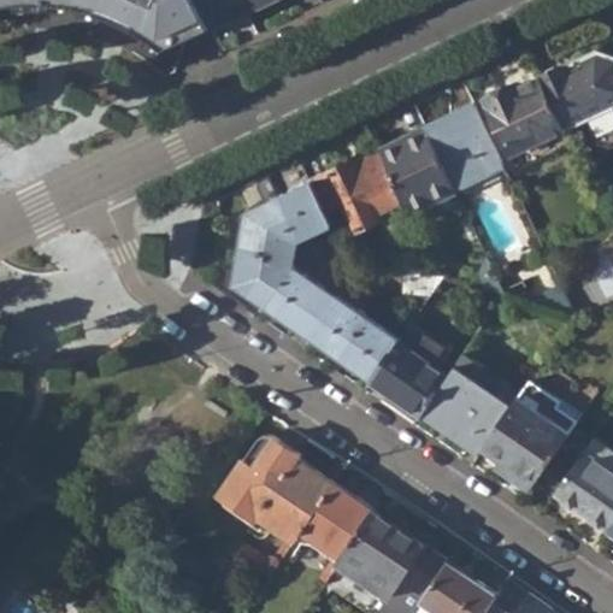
[(183,42),(208,30),(194,0),(0,0),(0,6),(28,4),(65,7),(100,16),(133,31),(161,52),(183,42)]
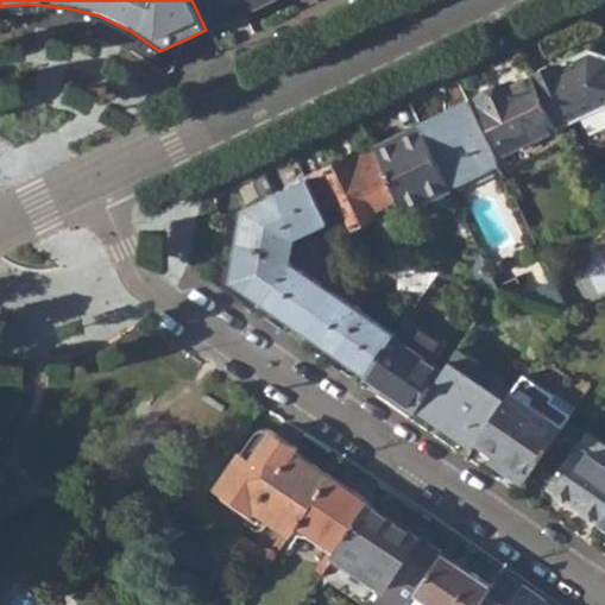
[(191,0),(206,30),(207,31),(240,14),(233,0),(191,0)]
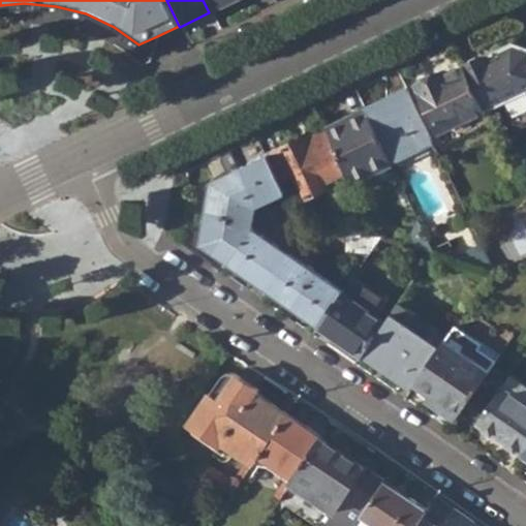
[(203,0),(209,12),(236,0),(203,0)]
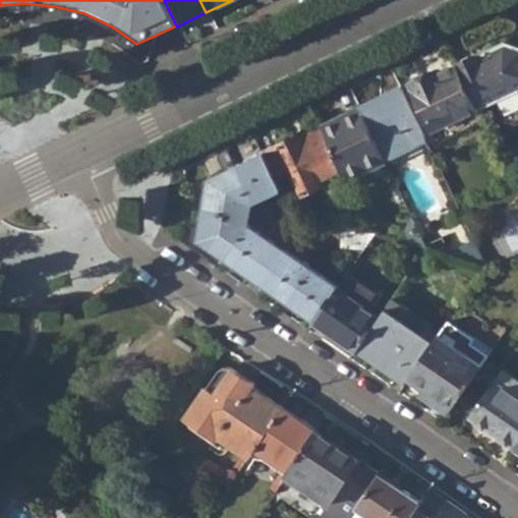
[(477,111),(517,92),(517,50),(505,45),(456,67),(477,111)]
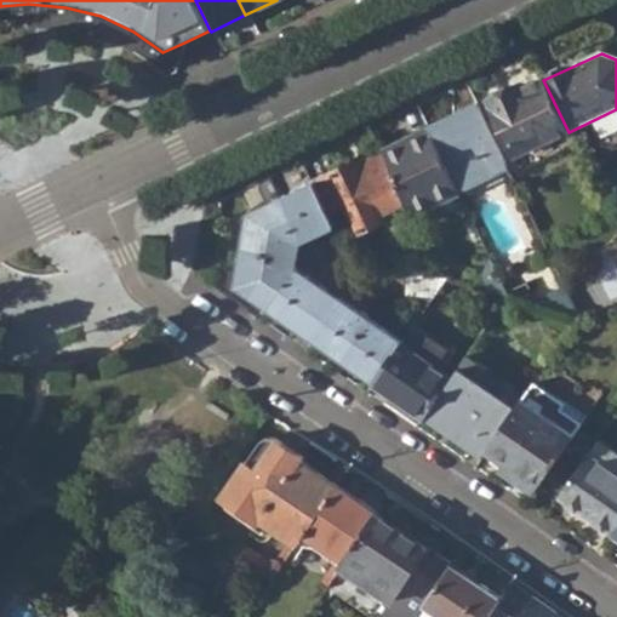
[(492,104),(516,156),(569,132),(543,80),(518,92),(514,89),(496,97),(496,103),(492,104)]
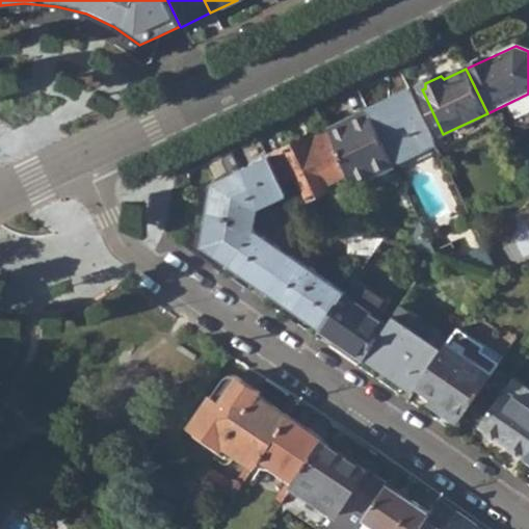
[(367,111),(393,166),(434,147),(408,91),(367,111)]
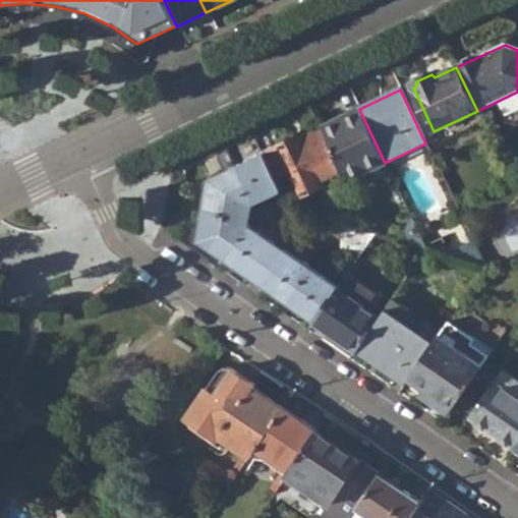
[(344,169),(350,181),(386,165),(385,163),(359,109),(323,126),(344,169)]
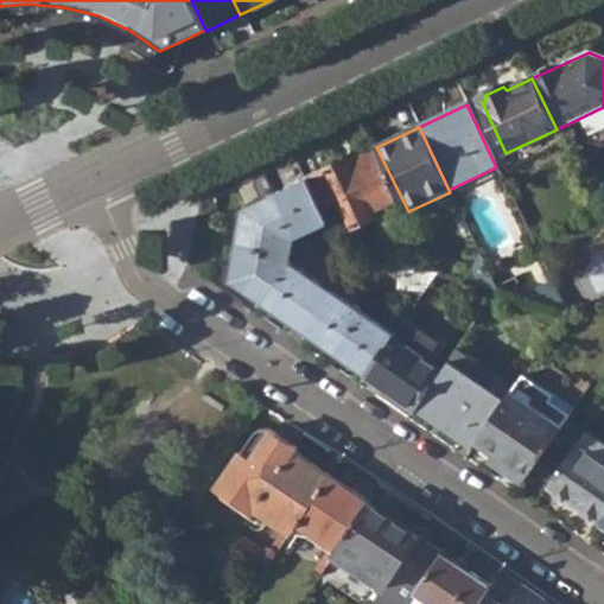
[(304,180),(317,209),(335,202),(349,229),(368,221),(364,215),(401,197),(376,147),(304,180)]
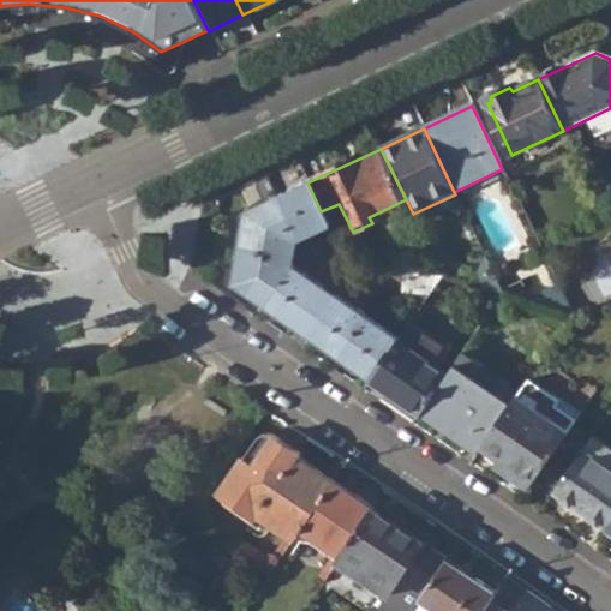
[(393,343),(395,341),(289,269),(295,240),(328,226),(321,211),(307,183),(243,213),(231,288),(369,381),(393,343)]
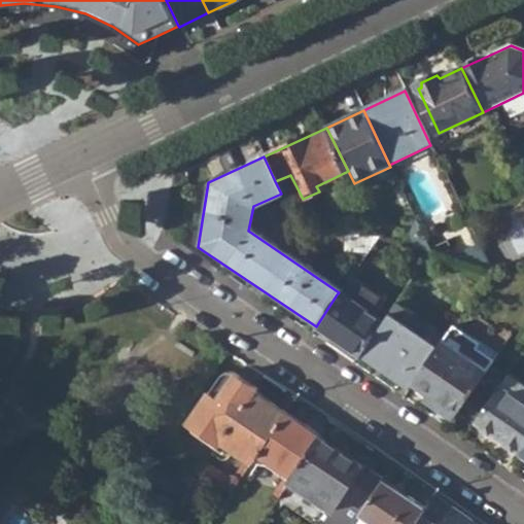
[(343,251),(365,252),(378,234),(343,233),(343,251)]
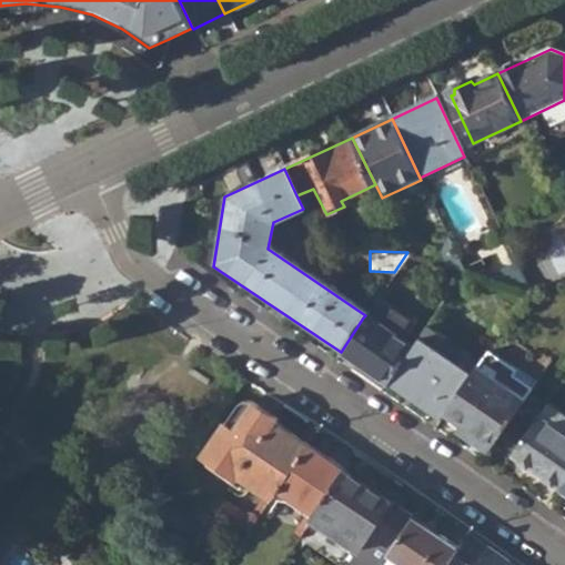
[(365,315),(363,318),(394,340),(405,323),(374,302),(365,315)]
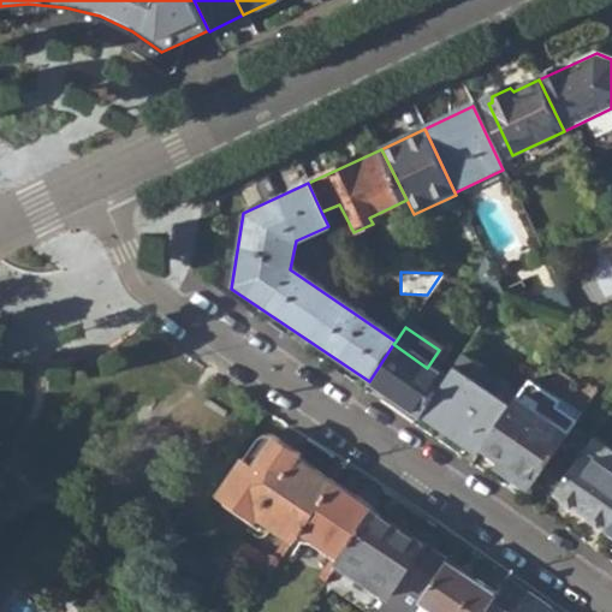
[(444,379),(427,368),(393,344),(369,381),(417,416),(444,379)]
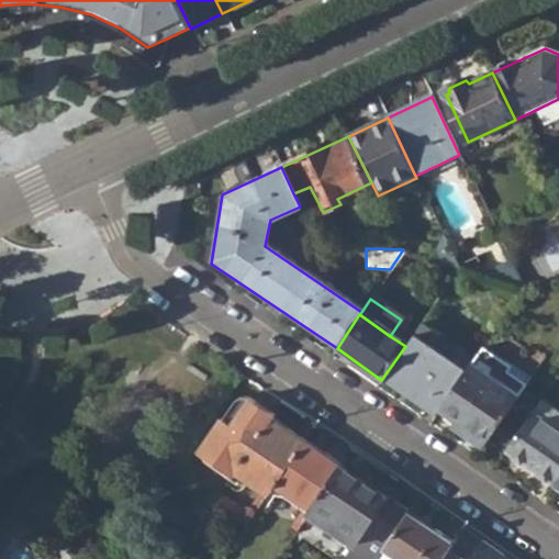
[(435,416),(474,358),(422,322),(405,346),(381,380),(435,416)]
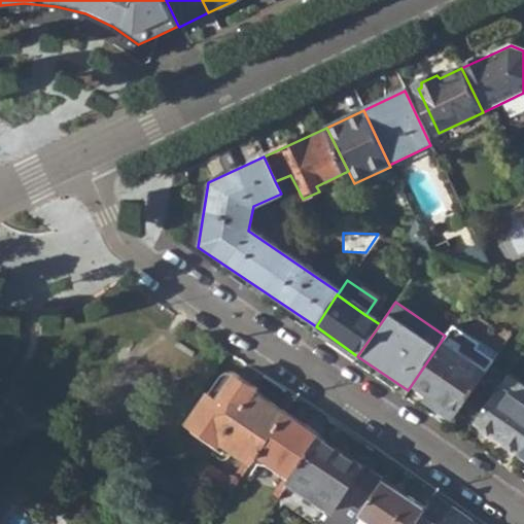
[(408,390),(452,420),(496,355),(452,324),(445,336),(408,390)]
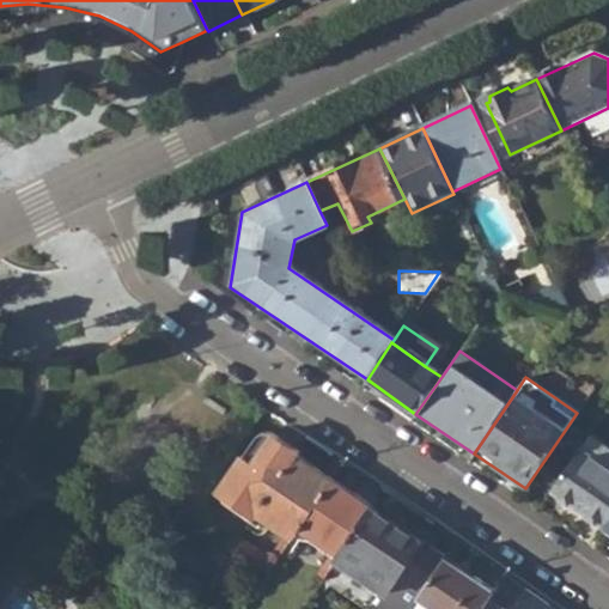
[(227,560),(260,584),(299,527),(332,480),(297,457),(298,454),(274,437),(272,439),(267,436),(256,437),(218,494),(253,518),(243,530),(261,542),(273,527),(287,536),(274,554),(263,555),(242,541),(227,560)]
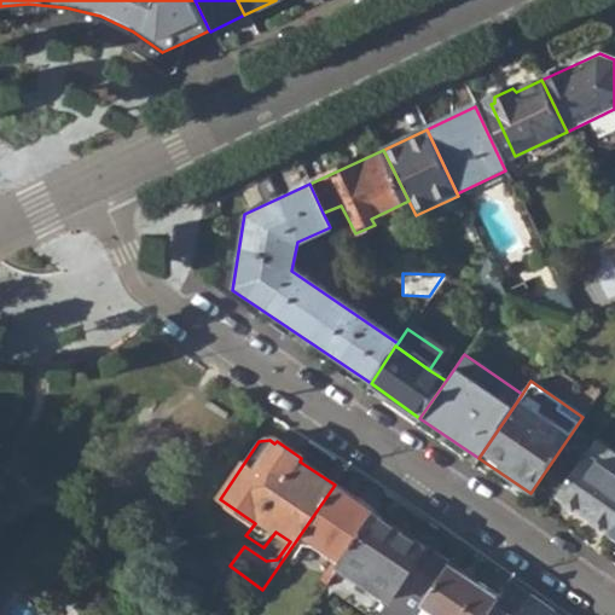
[(553,498),(609,535),(614,526),(614,476),(614,474),(614,454),(593,440),(553,498)]
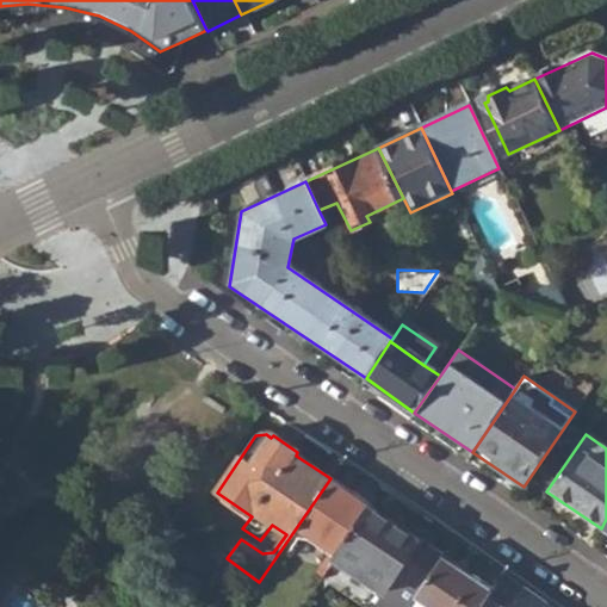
[(330,478),(298,525),(340,552),(371,506),(330,478)]
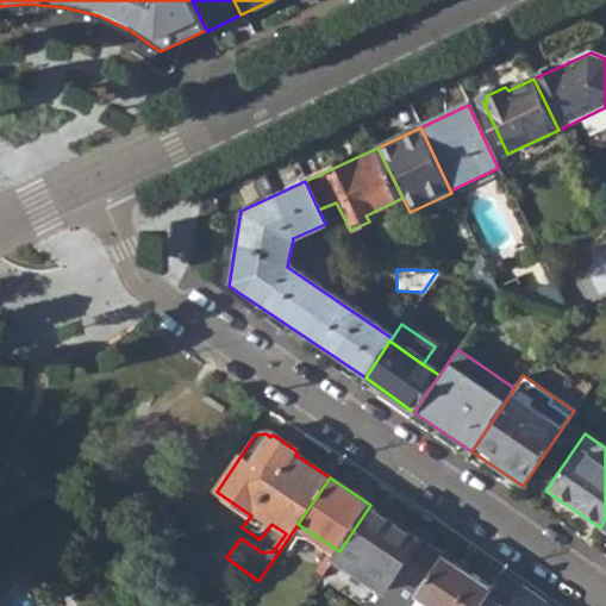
[(398,570),(422,587),(444,555),(370,505),(339,551),(335,557),(382,591),(398,570)]
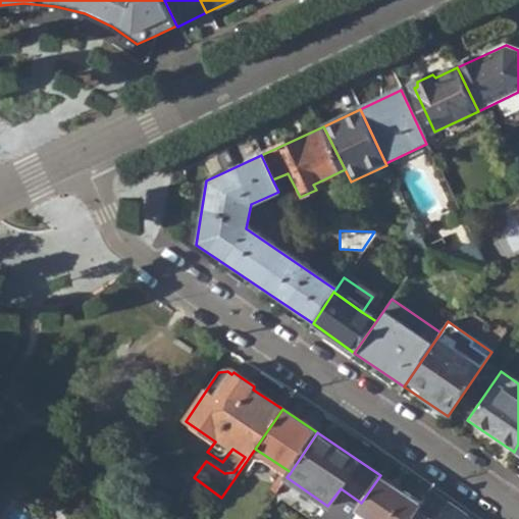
[(410,518),(422,503),(380,475),(361,503),(357,508),(372,518),(410,518)]
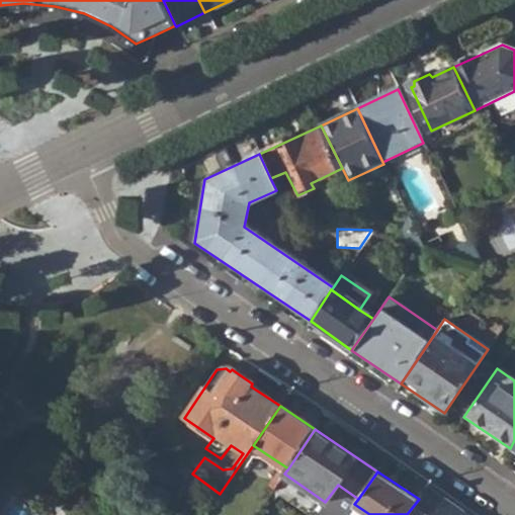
[(462,514),(464,512),(427,487),(419,499),(407,514),(462,514)]
